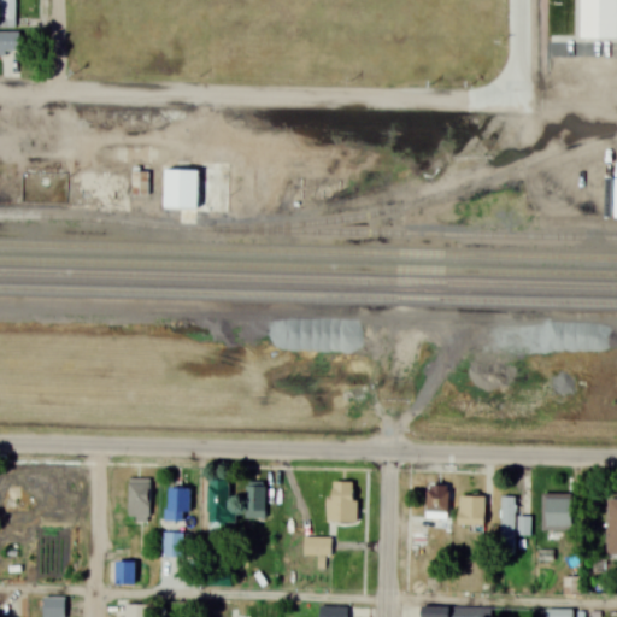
[(0,0),(0,28),(17,28),(16,0),(0,0)]
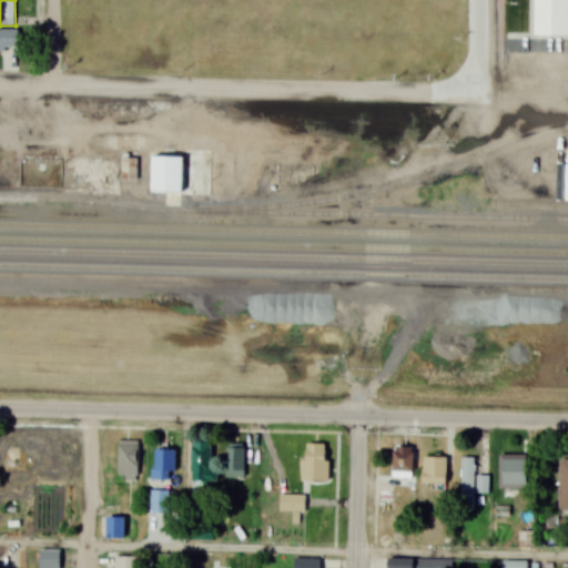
[(567,0),(530,0),(530,33),(567,33),(567,0)]
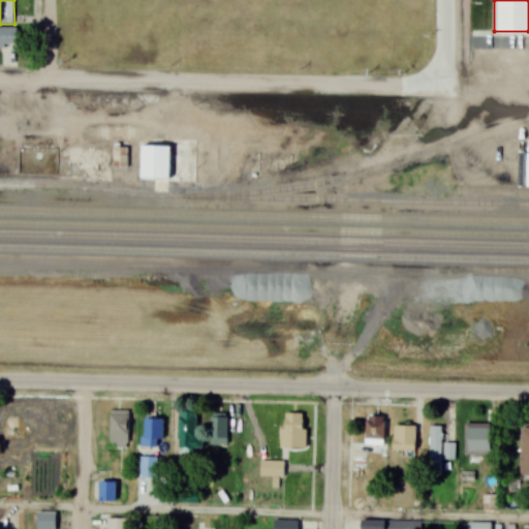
[(0,28),(0,53),(16,54),(16,29),(0,28)]
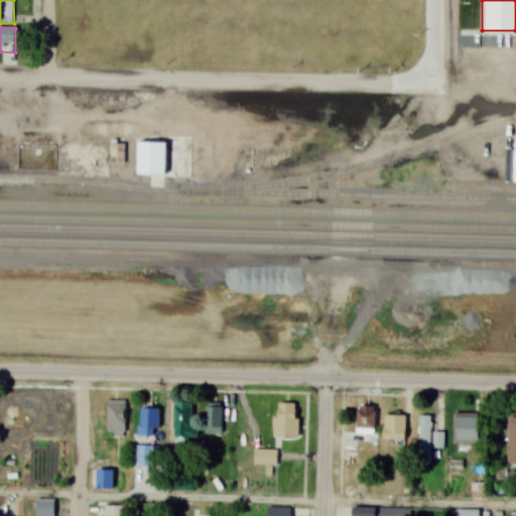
[(123,163),(123,140),(110,140),(110,163),(123,163)]
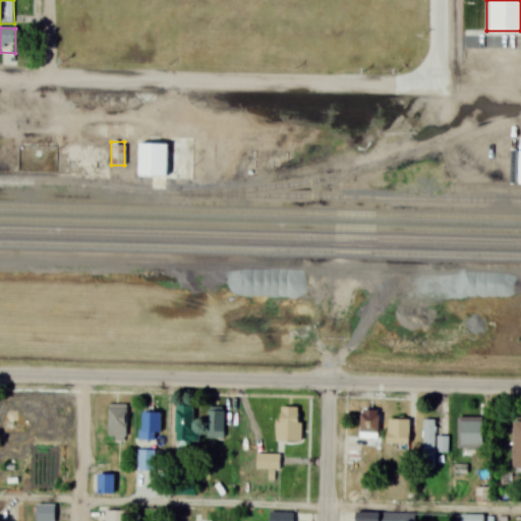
[(138,178),(153,178),(153,189),(168,189),(168,142),(138,142),(138,178)]
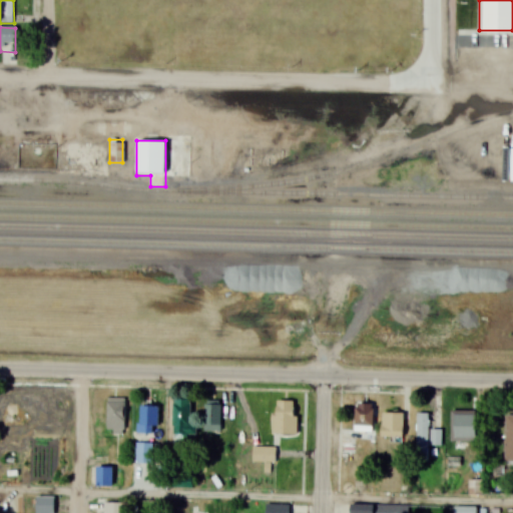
[(124,398),(106,398),(106,433),(124,433),(124,398)]
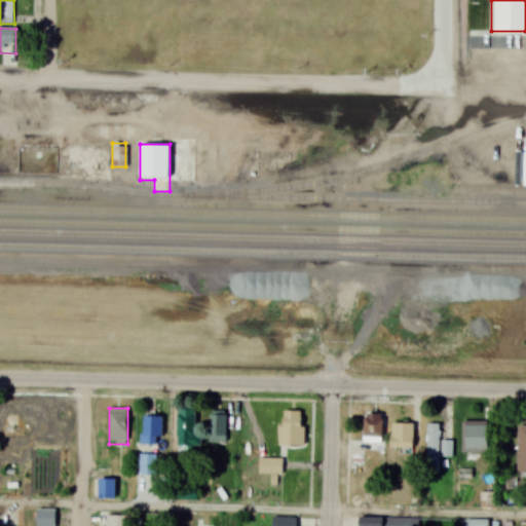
[(177,447),(201,447),(201,435),(195,435),(195,409),(177,409),(177,447)]
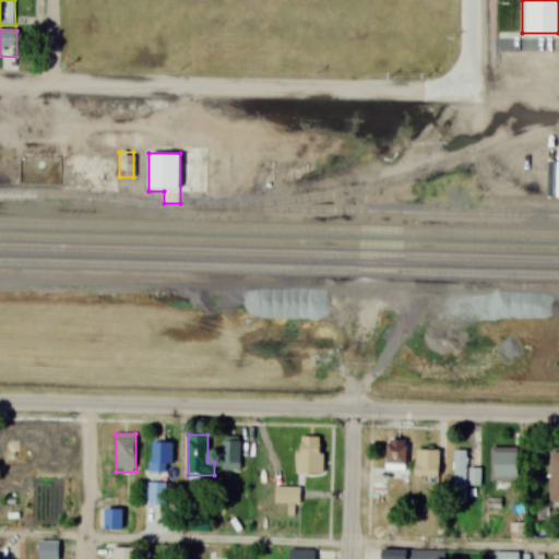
[(240,472),(240,437),(223,437),(223,472),(240,472)]
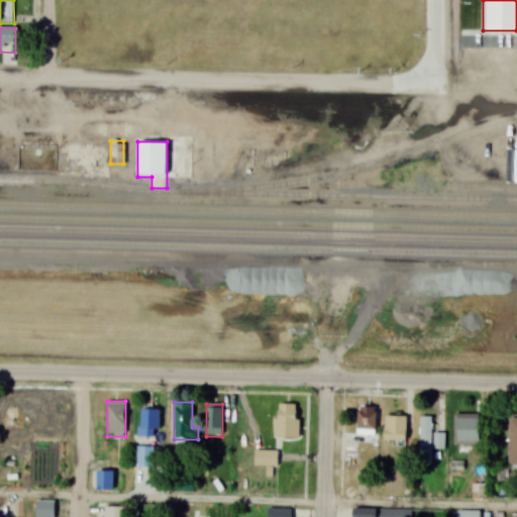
[(276,438),(298,438),(298,404),(276,404),(276,438)]
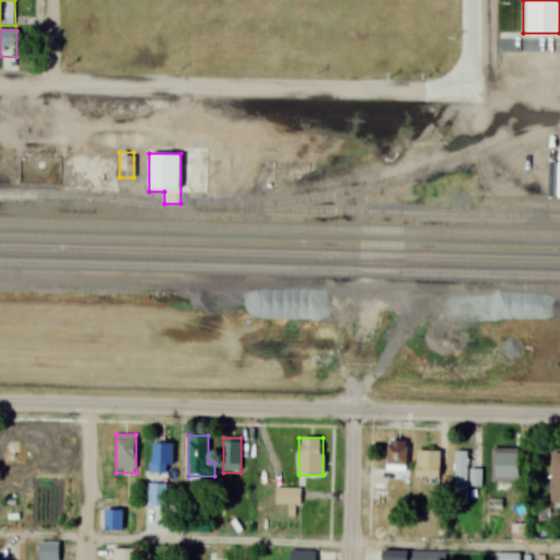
[(407,471),(407,441),(387,441),(387,471),(407,471)]
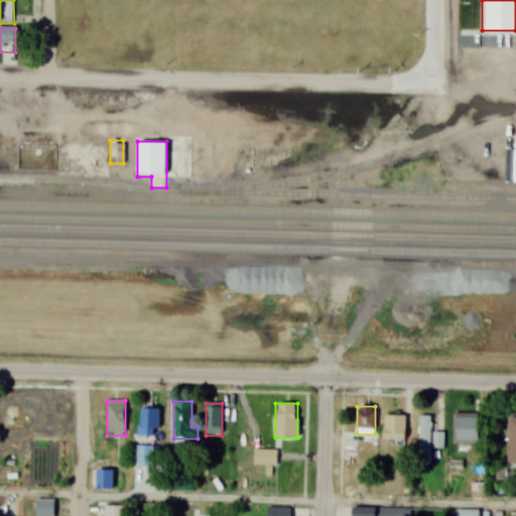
[(139,437),(157,437),(157,408),(139,408),(139,437)]
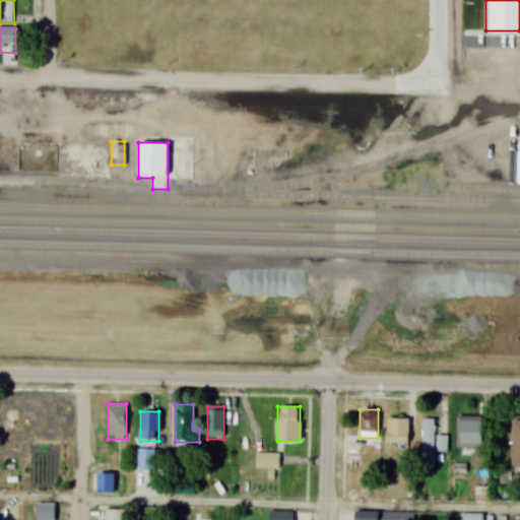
[(408,444),(408,418),(386,418),(386,444),(408,444)]
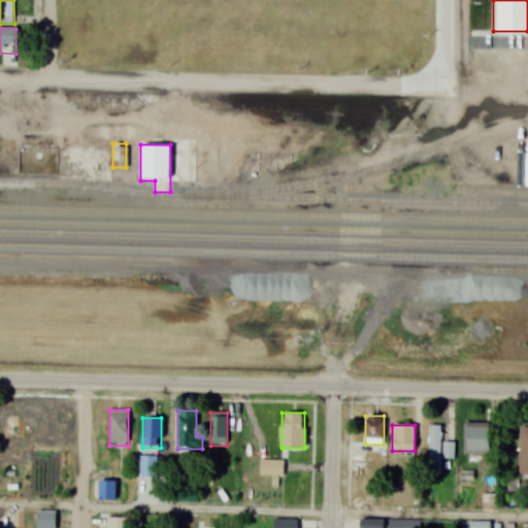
[(428,473),(440,473),(440,425),(428,425),(428,473)]
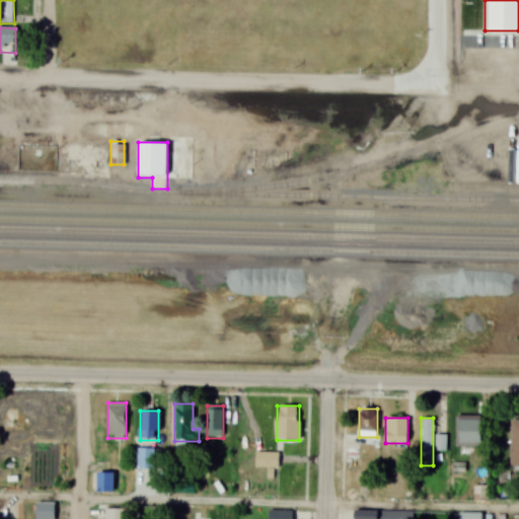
[(510,467),(518,467),(518,420),(511,420),(510,467)]
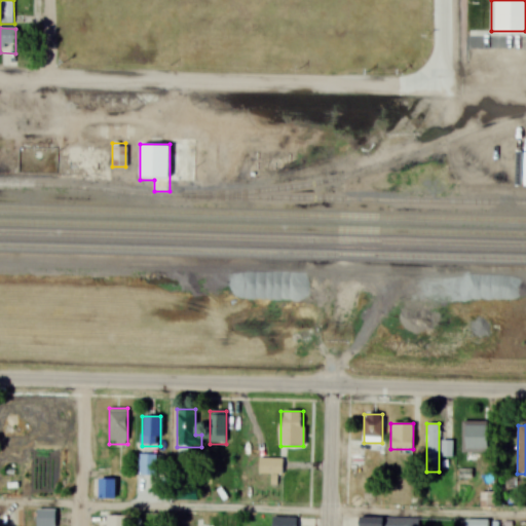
[(489,446),(489,426),(464,426),(464,446),(489,446)]
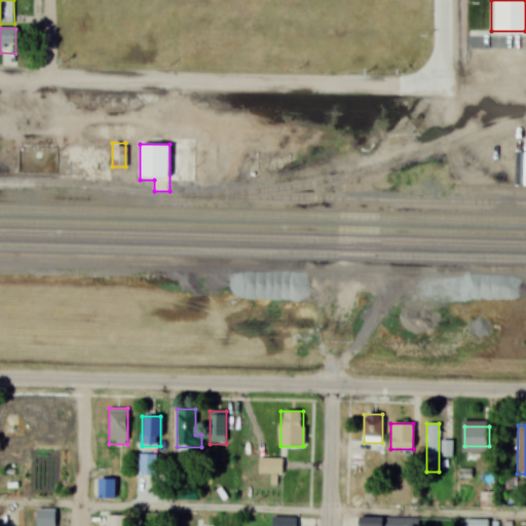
[(444,455),(450,456),(453,444),(446,442),(444,455)]
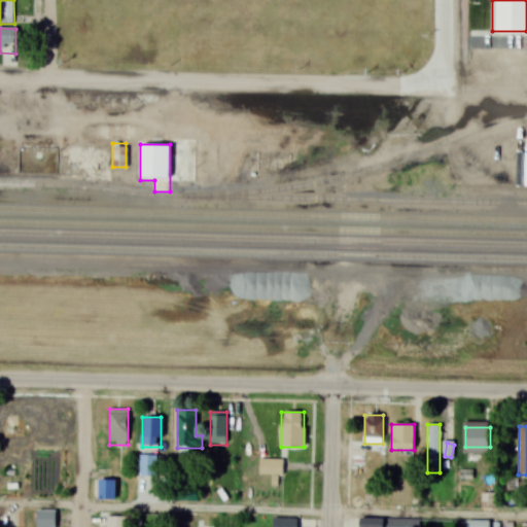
[(138,477),(156,477),(156,454),(138,454),(138,477)]
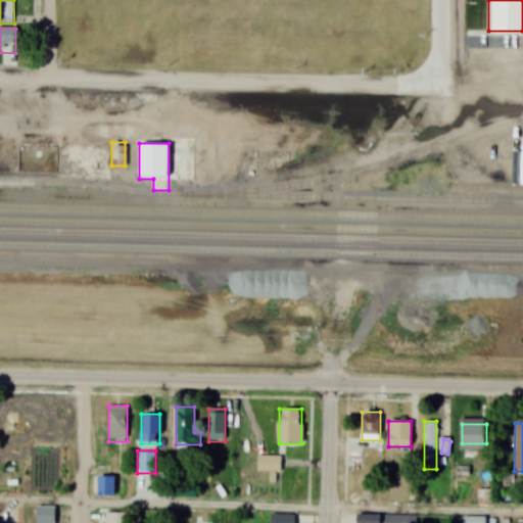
[(280,456),(256,456),(256,472),(280,472),(280,456)]
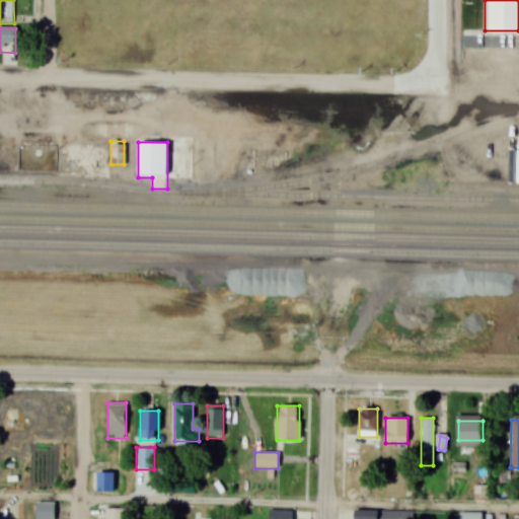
[(113,471),(96,471),(96,494),(113,494),(113,471)]
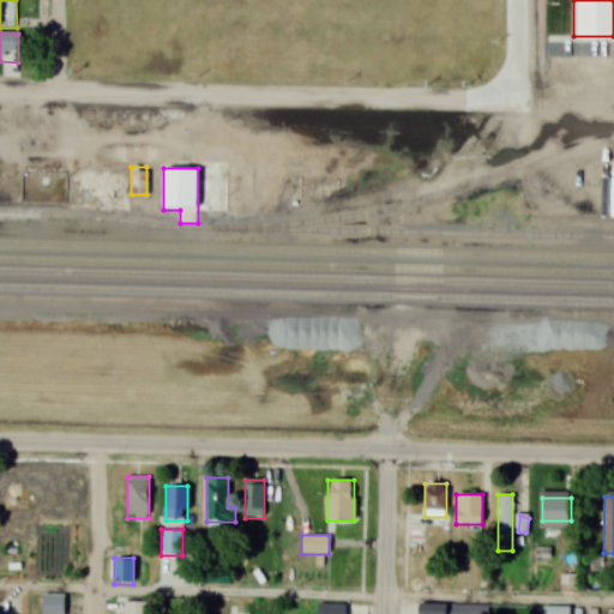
[(229,583),(229,570),(206,570),(206,583),(229,583)]
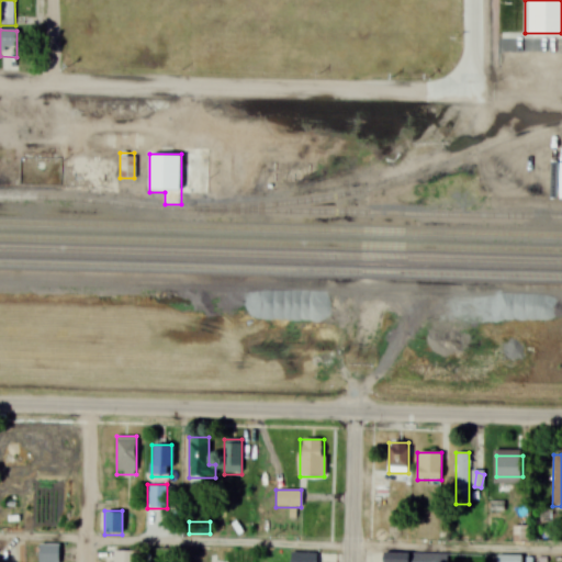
[(57,561),(58,544),(38,544),(38,561),(57,561)]
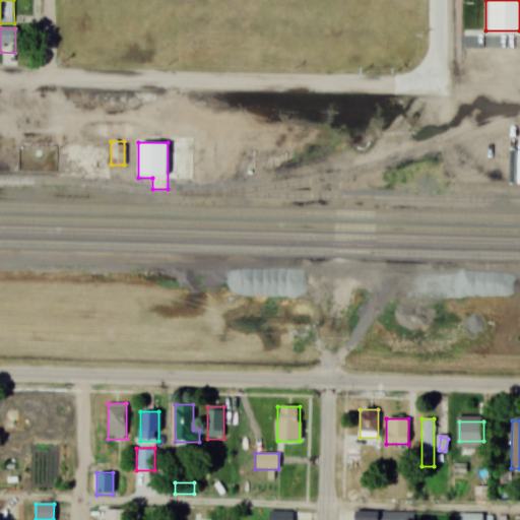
[(104,519),(126,519),(127,509),(105,509),(104,519)]
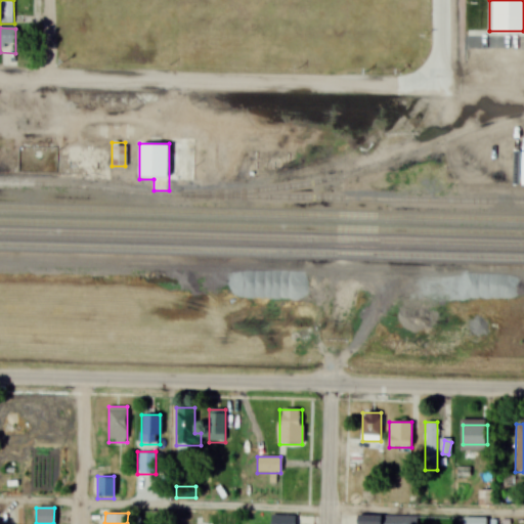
[(270,523),(294,523),(294,515),(271,515),(270,523)]
